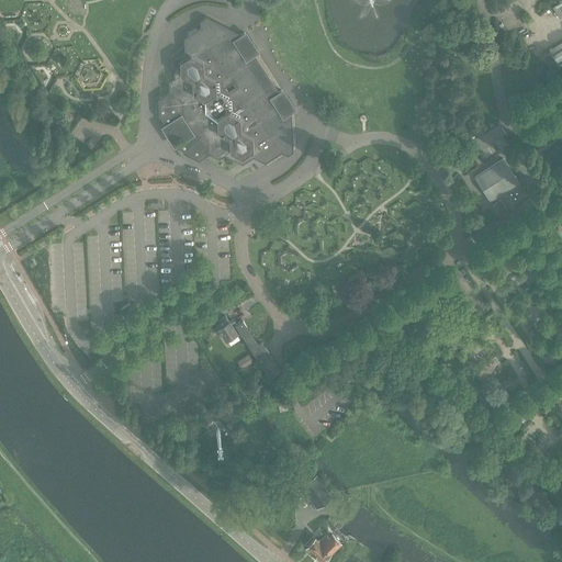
[(273,96),(249,58),(258,53),(257,52),(255,53),(243,35),(245,33),(236,38),(213,26),(202,34),(201,34),(197,31),(195,31),(190,34),(191,53),(180,60),(180,75),(169,81),(170,94),(159,102),(159,115),(167,127),(168,126),(167,125),(172,122),(183,139),(178,143),(177,142),(184,154),(197,159),(208,153),(220,158),(225,155),(243,164),(254,157),(254,150),(265,156),(287,142),(285,115),(294,110),(292,111),(280,92),(282,91),(281,90),(273,96)]
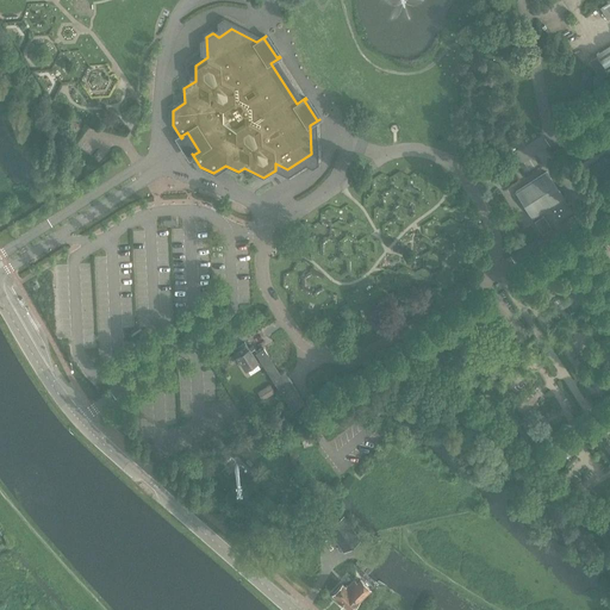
[(608,73),(609,70),(609,45),(596,55),(608,73)]
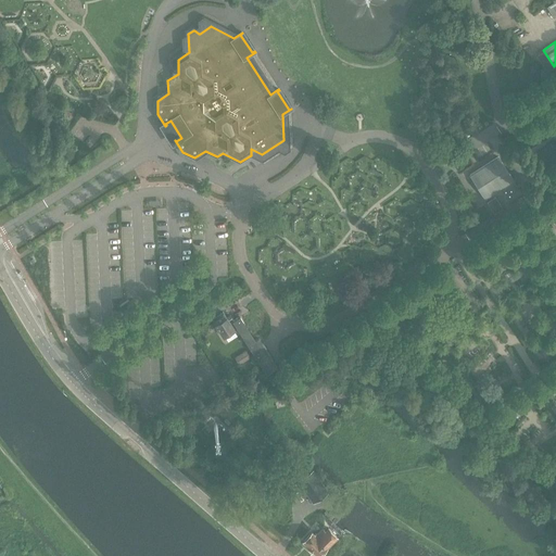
[(498,158),(470,175),(485,199),(514,180),(498,158)]
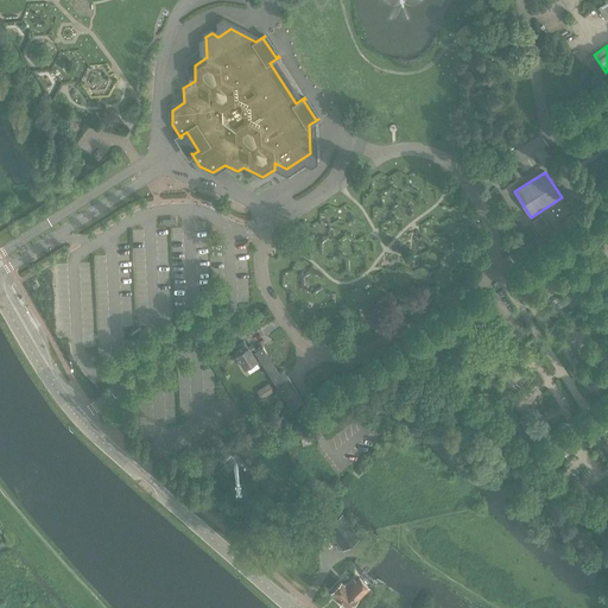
[(145,335),(140,328),(131,334),(135,341),(145,335)]
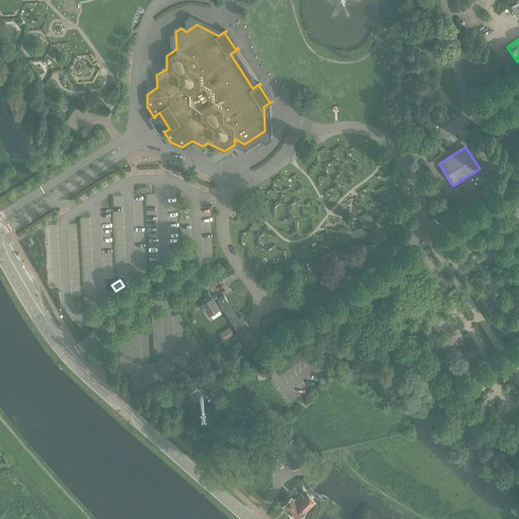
[(497,310),(492,300),(488,302),(483,293),(479,295),(490,314),(497,310)]
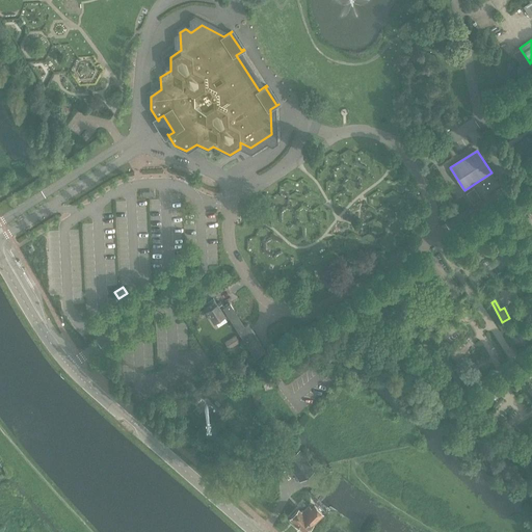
[(228,314),(228,315),(234,311),(230,303),(223,308),(221,303),(218,307),(217,304),(211,308),(208,302),(204,306),(214,322),(228,314)]
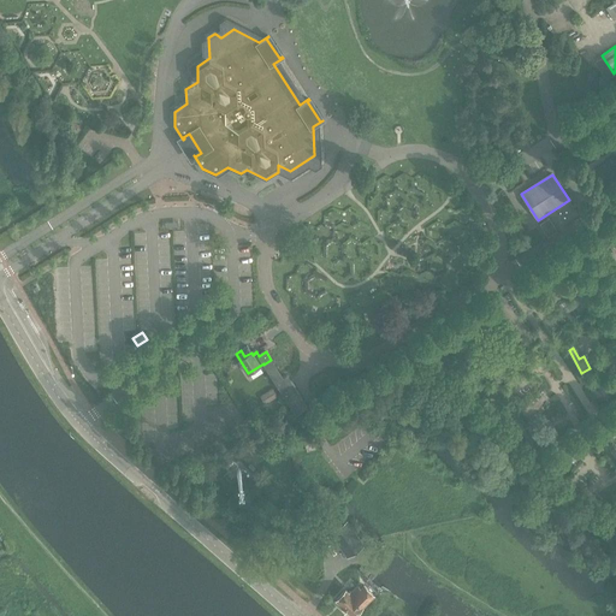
[(307,407),(295,389),(286,375),(276,383),(296,414),(307,407)]
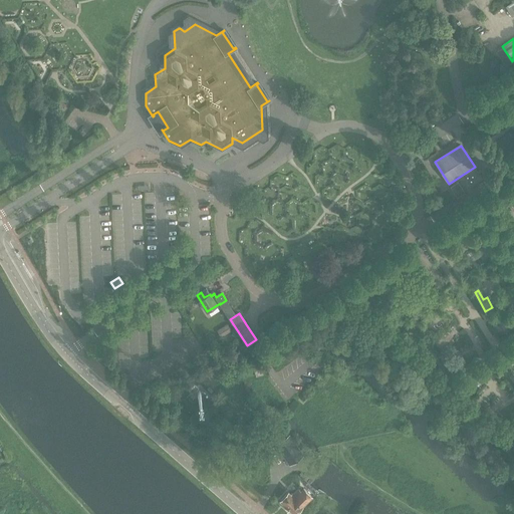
[(227,324),(223,326),(228,333),(232,330),(227,324)]
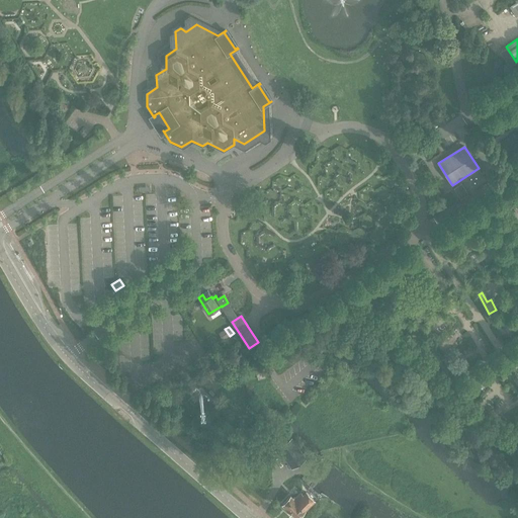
[(341,382),(346,376),(341,371),(335,377),(341,382)]
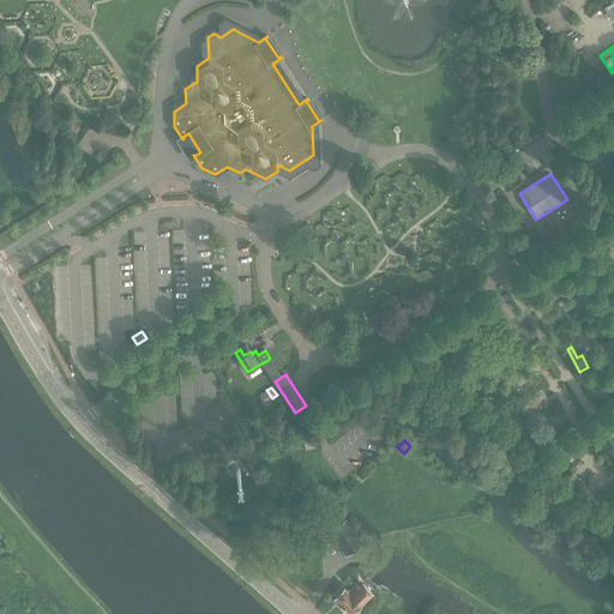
[(345,519),(329,531),(347,555),(363,545),(345,519)]
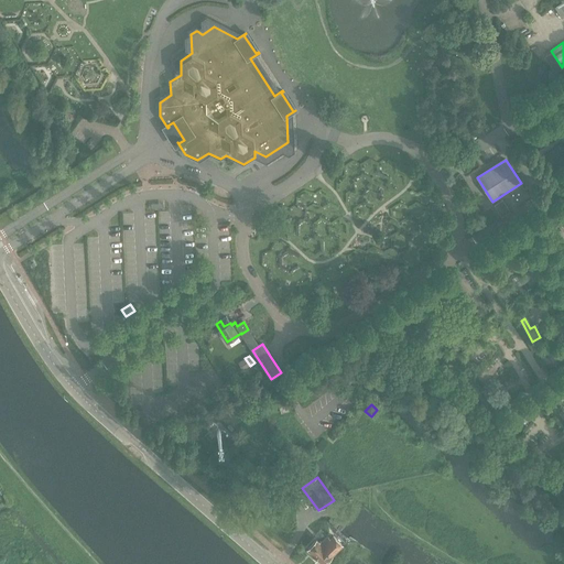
[(332,555),(342,544),(333,535),(331,539),(327,535),(322,542),(321,541),(318,542),(316,540),(307,549),(313,554),(317,560),(317,559),(322,563),(332,555)]
